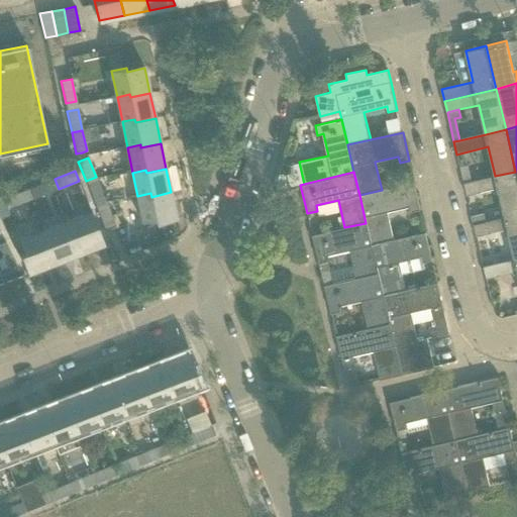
[(498,188),(505,217),(516,214),(516,177),(515,172),(495,176),(463,184),(467,196),(498,188)]
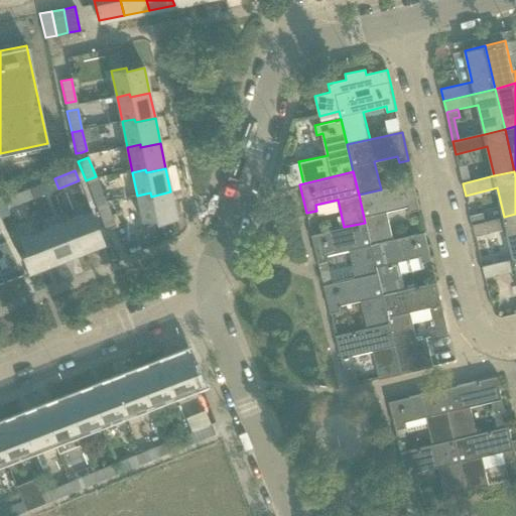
[(96,176),(86,180),(94,200),(103,197),(96,176)]
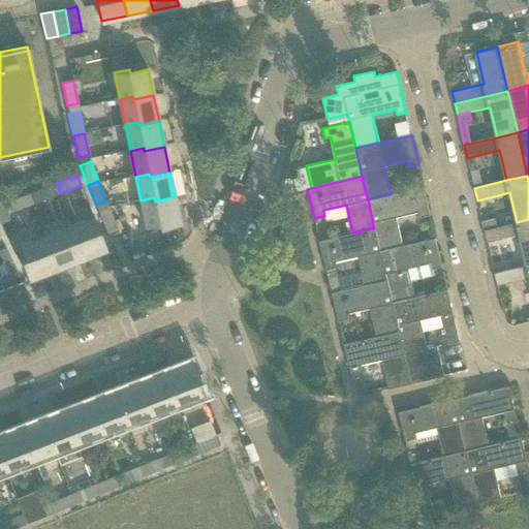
[(49,186),(28,194),(32,205),(53,196),(49,186)]
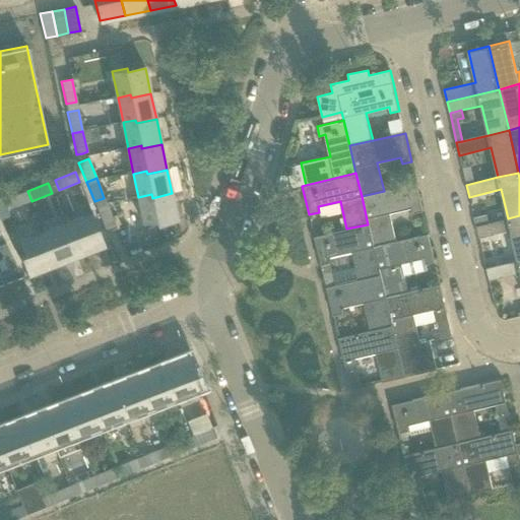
[(362,196),(368,224),(374,247),(396,242),(389,213),(412,208),(413,213),(424,211),(416,183),(384,191),(362,196)]
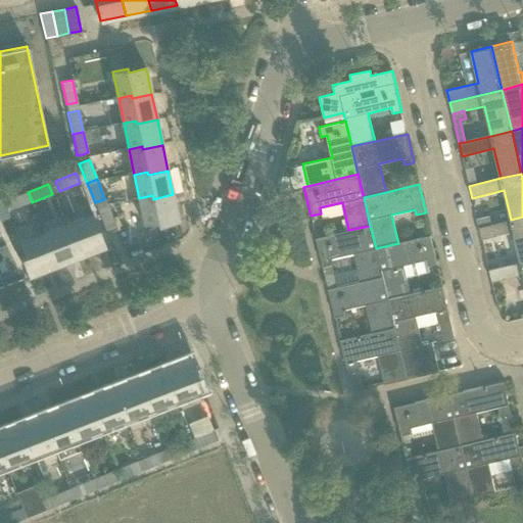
[(24,193),(3,201),(7,211),(28,203),(24,193)]
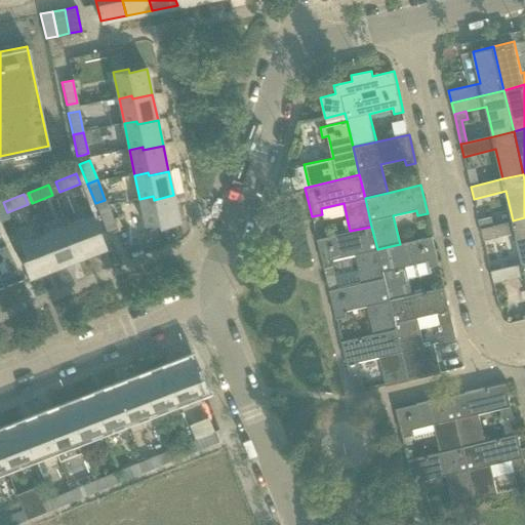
[(153,196),(139,199),(146,226),(158,223),(159,226),(179,221),(173,195),(154,200),(153,196)]
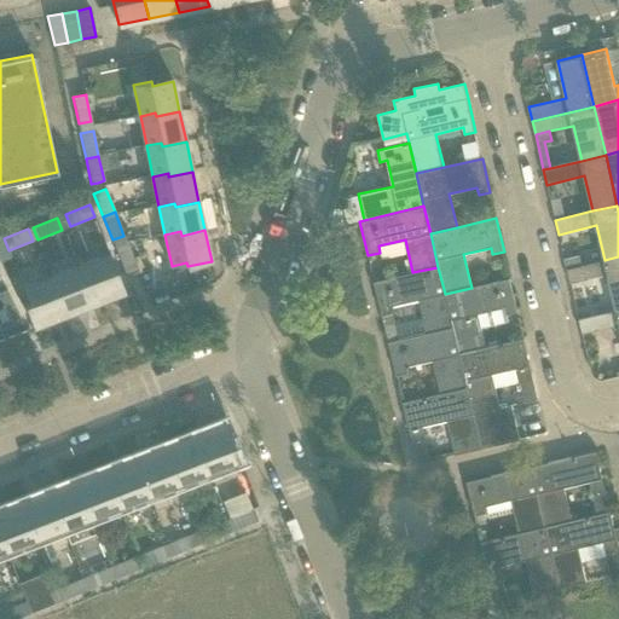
[(127,244),(116,249),(117,253),(126,276),(138,271),(127,244)]
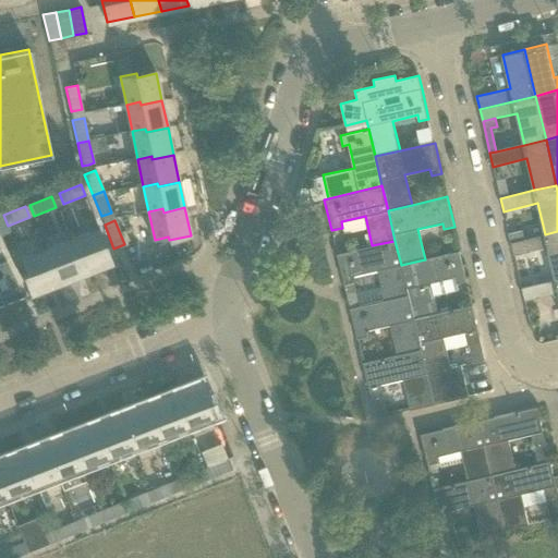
[(99,229),(72,240),(77,255),(74,256),(82,275),(108,265),(100,245),(105,244),(99,229)]
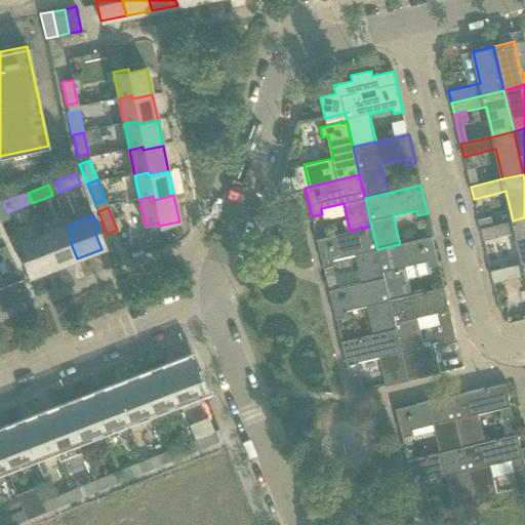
[(491,216),(479,219),(481,229),(493,226),(491,216)]
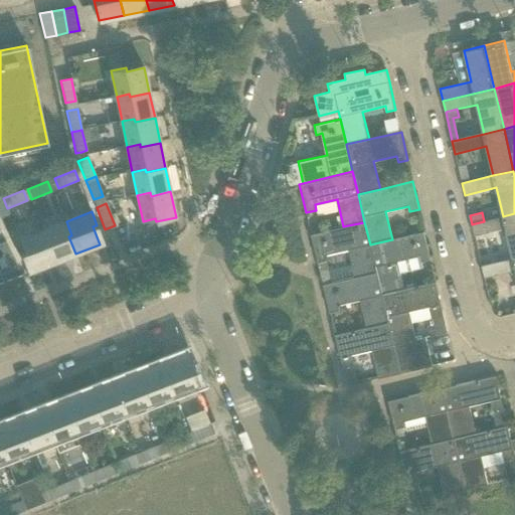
[(506,228),(513,259),(514,258),(514,213),(503,216),(484,221),(472,224),(475,236),(506,228)]
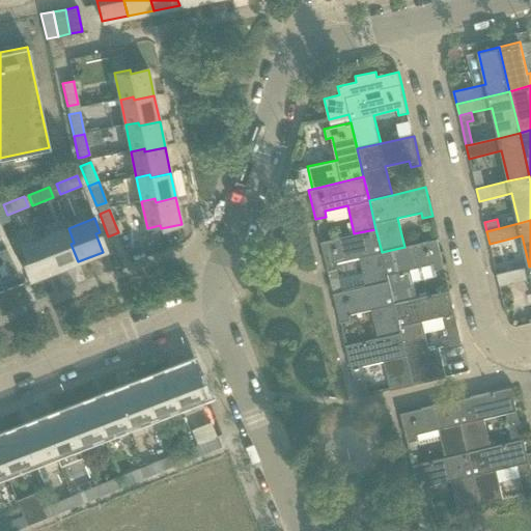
[(68,228),(45,238),(50,252),(46,253),(53,272),(78,261),(71,244),(74,243),(68,228)]
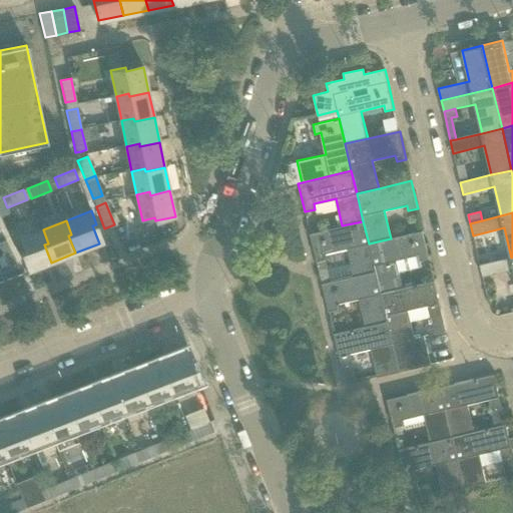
[(348,247),(354,277),(375,272),(369,243),(363,221),(342,225),(310,233),(317,262),(325,260),(327,259),(326,253),(348,247)]
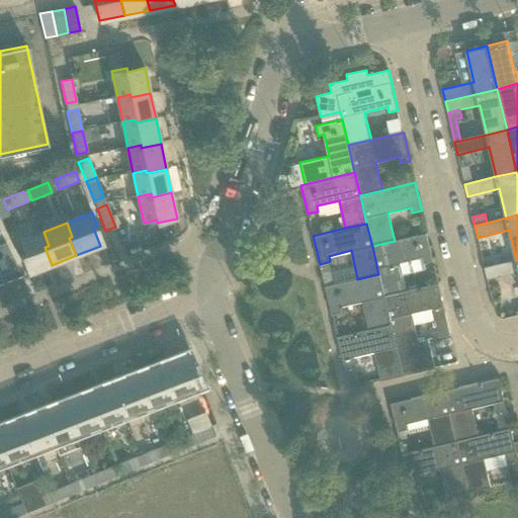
[(49,246),(44,232),(20,241),(25,253),(21,255),(28,274),(52,265),(45,247),(49,246)]
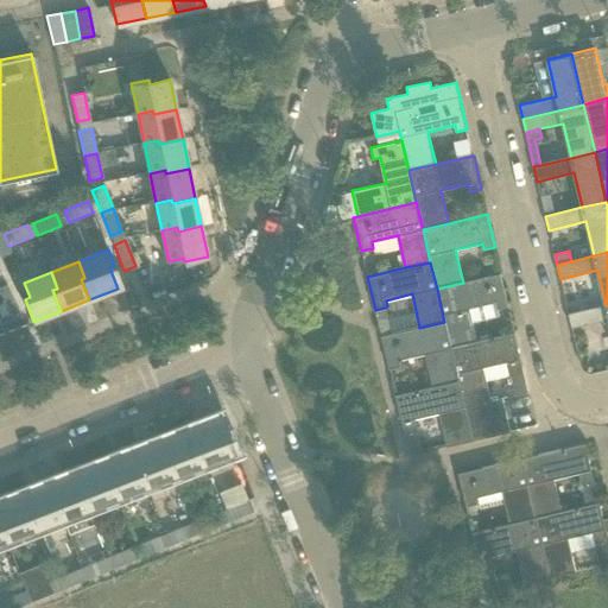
[(437,289),(444,322),(450,348),(476,342),(469,308),(495,302),(498,309),(508,306),(501,273),(463,283),(437,289)]
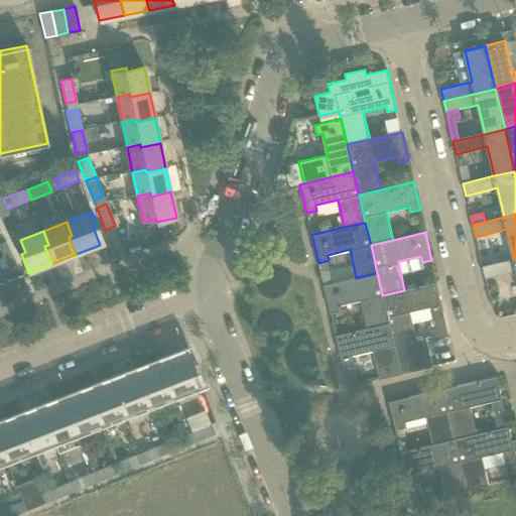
[(5,241),(0,243),(0,251),(3,256),(10,252),(5,241)]
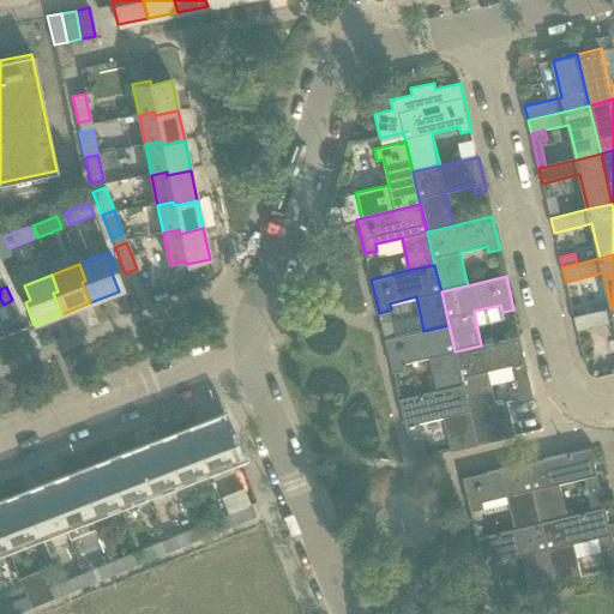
[(12,300),(4,305),(10,318),(19,313),(12,300)]
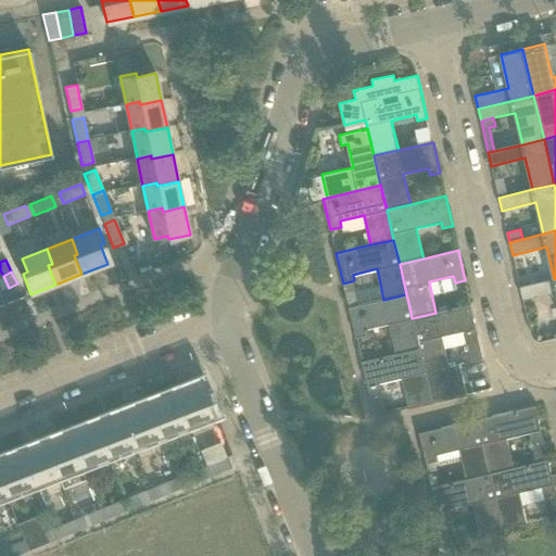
[(555,278),(554,279),(520,287),(522,300),(555,291),(555,278)]
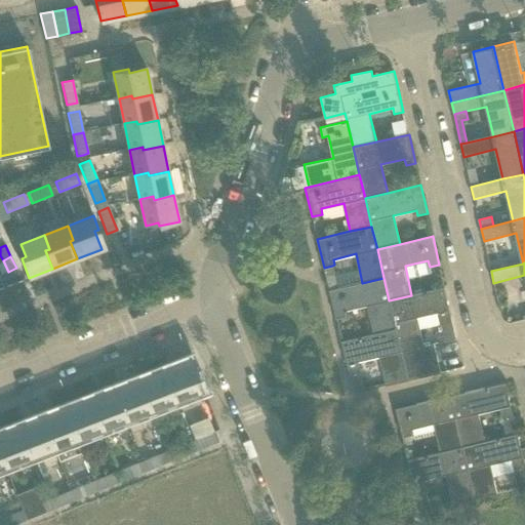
[(332,266),(324,268),(329,290),(338,288),(332,266)]
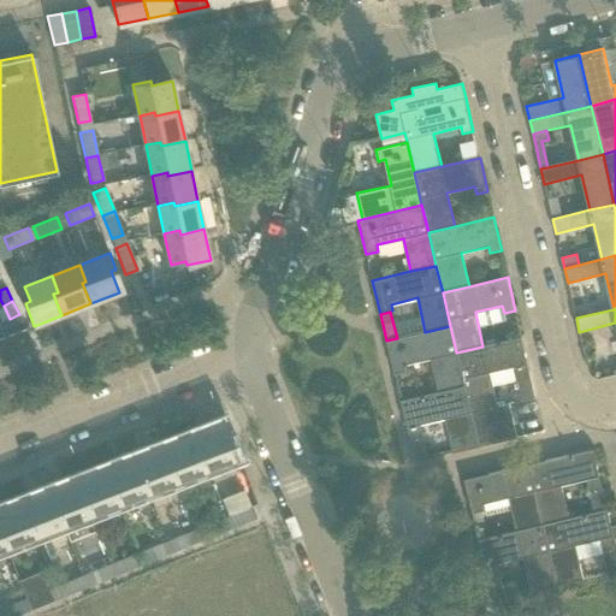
[(432,359),(439,391),(465,385),(456,353),(450,326),(425,332),(397,338),(386,341),(395,374),(407,371),(404,365),(432,359)]
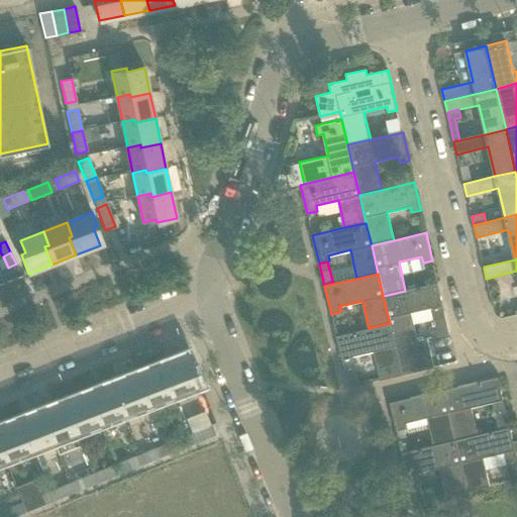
[(405,291),(383,296),(389,321),(390,323),(397,352),(429,345),(428,339),(418,342),(411,313),(433,308),(437,326),(428,328),(431,338),(439,336),(449,334),(442,306),(443,306),(438,283),(405,291)]
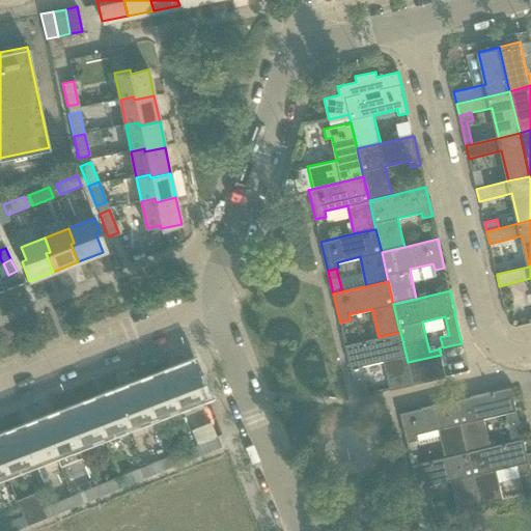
[(400,332),(379,337),(345,345),(351,368),(352,368),(359,397),(369,395),(362,367),(384,362),(391,390),(413,386),(408,362),(400,332)]
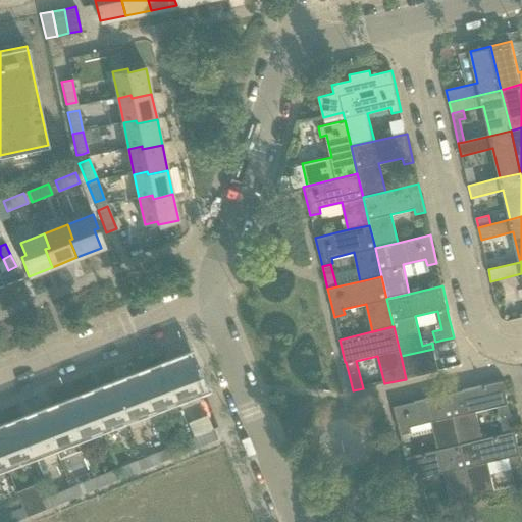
[(433,349),(401,356),(406,379),(439,371),(433,349)]
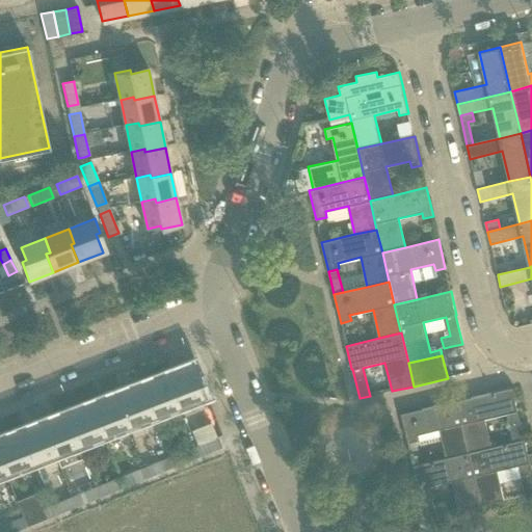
[(193,364),(167,374),(174,392),(170,394),(173,400),(176,407),(202,397),(197,384),(202,383),(193,364)]
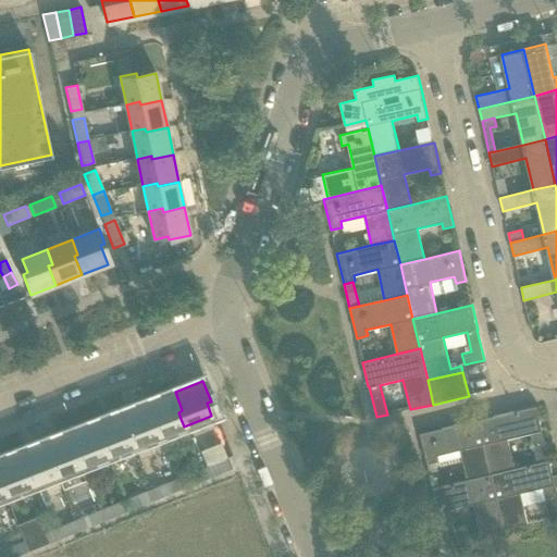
[(175,392),(149,401),(157,419),(157,420),(152,422),(159,436),(184,426),(181,419),(178,412),(182,410),(175,392)]
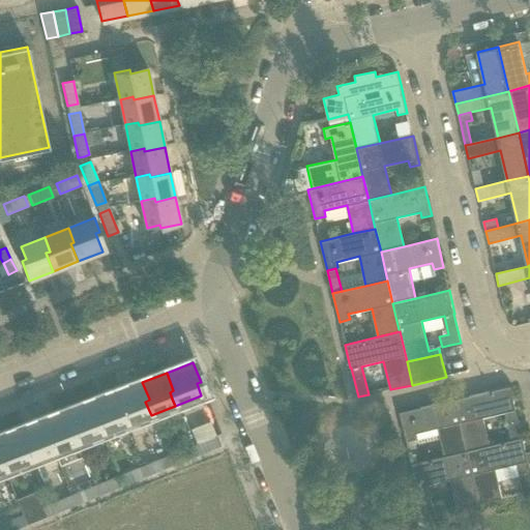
[(131,385),(118,391),(121,399),(125,409),(121,411),(126,424),(151,415),(145,402),(149,400),(149,399),(142,382),(131,385)]
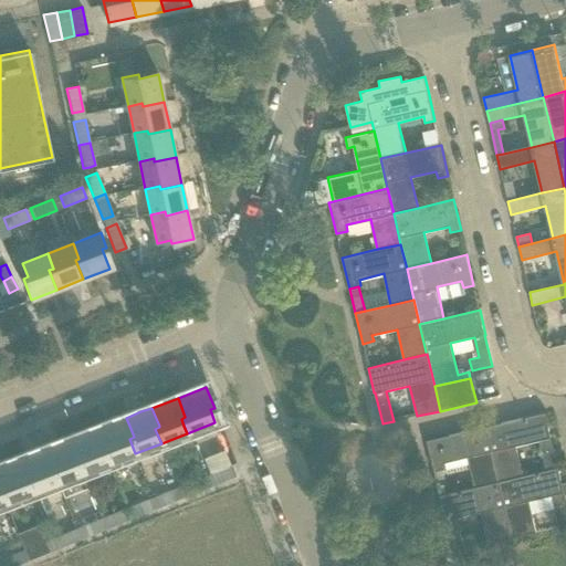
[(545,412),(486,427),(499,482),(523,477),(516,447),(540,440),(547,471),(557,469),(549,439),(551,438),(545,412)]
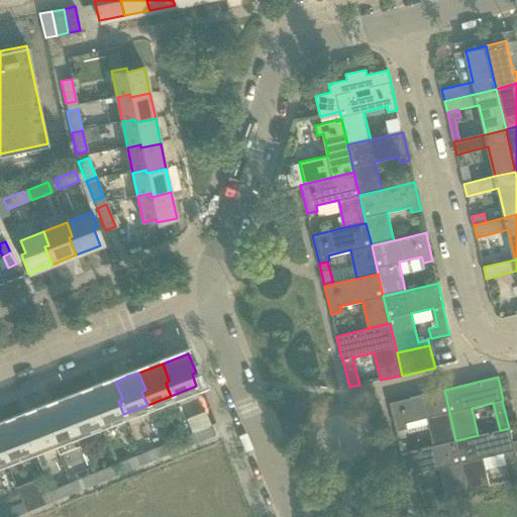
[(97,389),(92,391),(99,408),(95,410),(100,423),(123,414),(118,401),(122,399),(118,389),(115,382),(97,389)]
